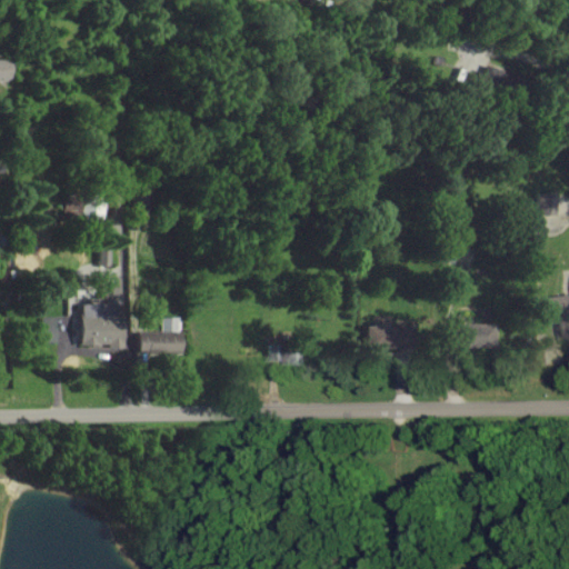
[(106,193),(79,192),(78,222),(105,223),(106,193)]
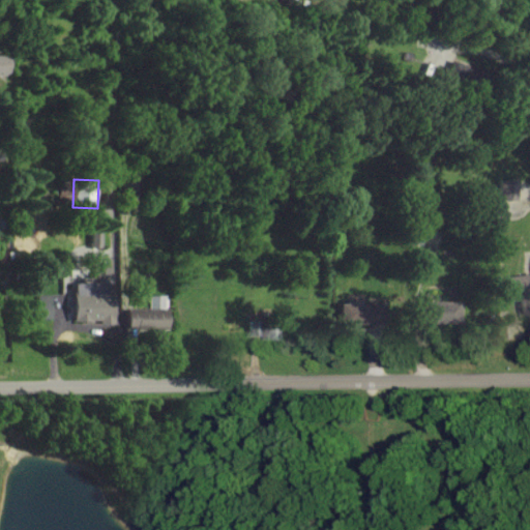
[(519,200),(518,179),(501,179),(502,201),(519,200)]
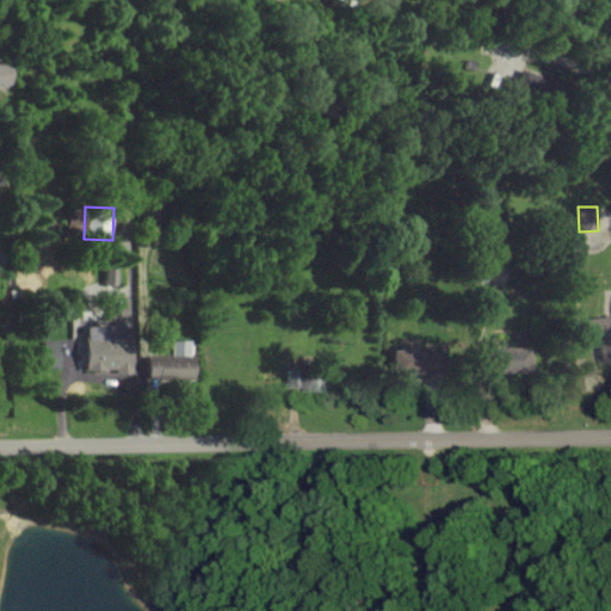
[(142,226),(159,226),(159,209),(142,209),(142,226)]
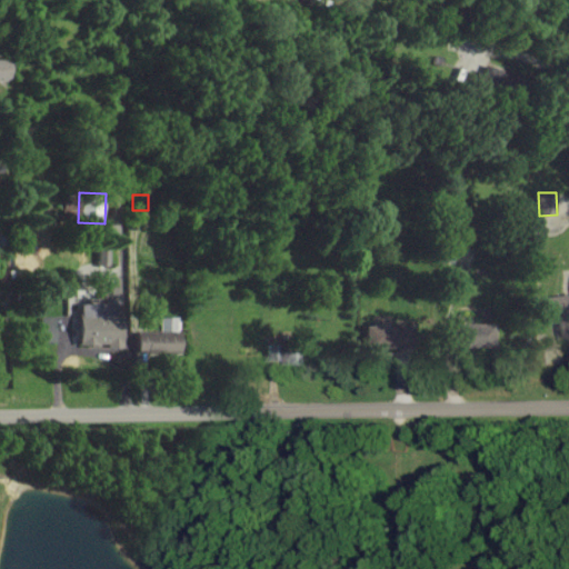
[(452,262),(452,249),(433,250),(435,263),(452,262)]
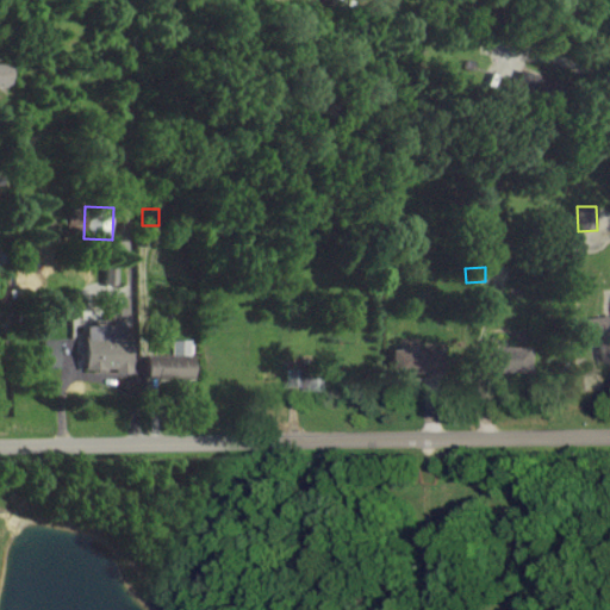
[(609,315),(577,318),(578,337),(598,336),(601,367),(609,366),(609,315)]
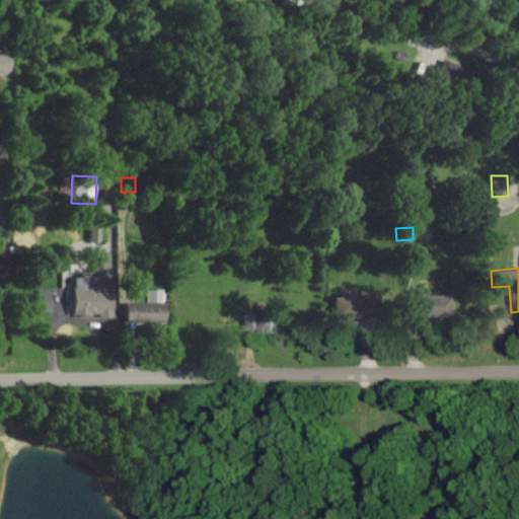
[(71,278),(71,288),(60,287),(60,302),(68,302),(68,314),(91,314),(91,310),(106,310),(107,273),(93,273),(93,278),(71,278)]
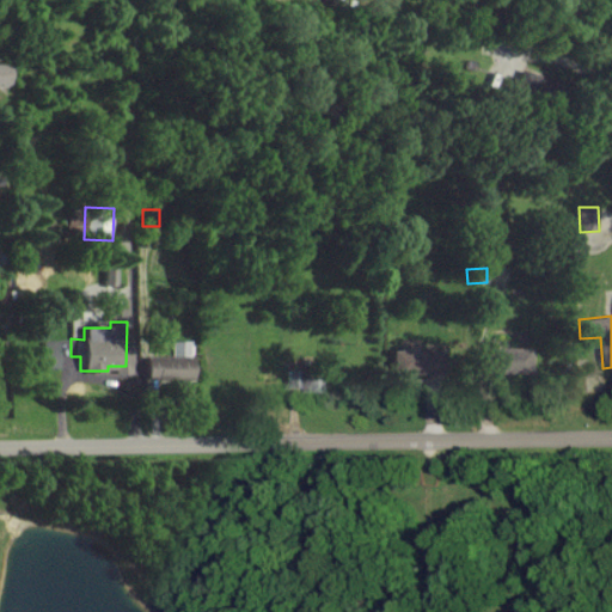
[(59,341),(44,341),(44,350),(31,352),(31,369),(60,368),(59,341)]
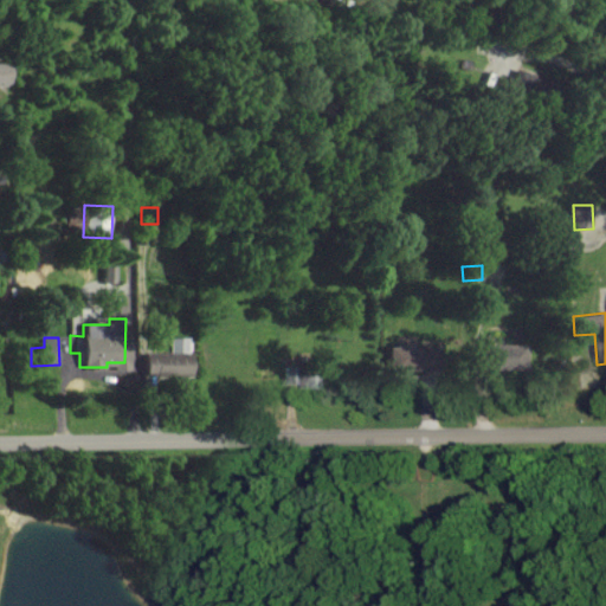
[(192,375),(191,337),(173,337),(174,354),(144,354),(144,376),(192,375)]
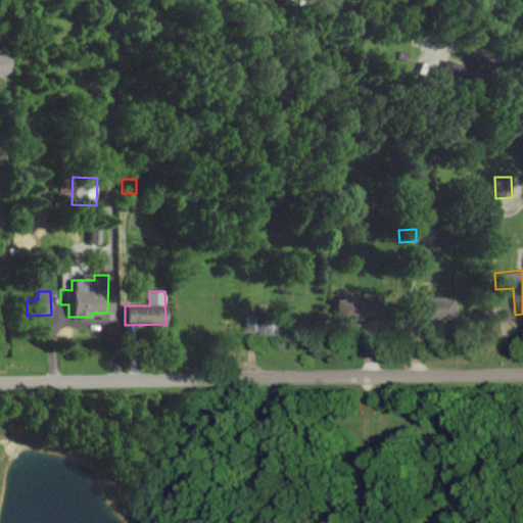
[(414,298),(414,319),(454,318),(454,297),(414,298)]
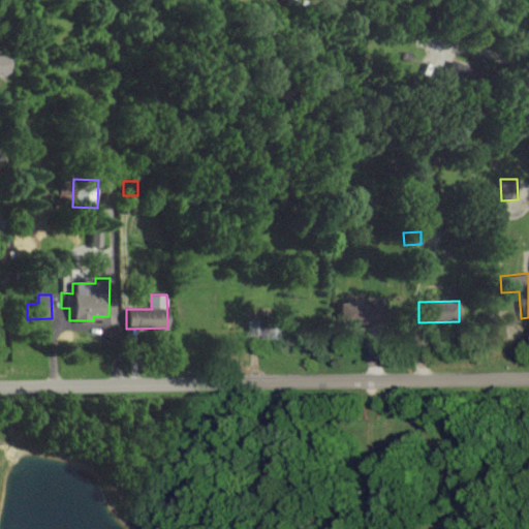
[(373,302),(338,303),(339,324),(374,322),(373,302)]
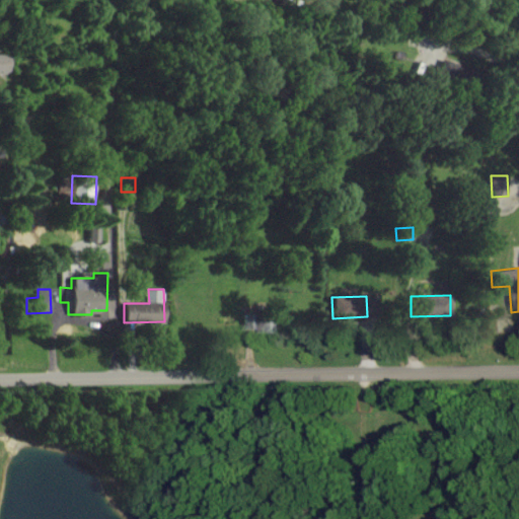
[(275,310),(244,311),(245,332),(276,331),(275,310)]
